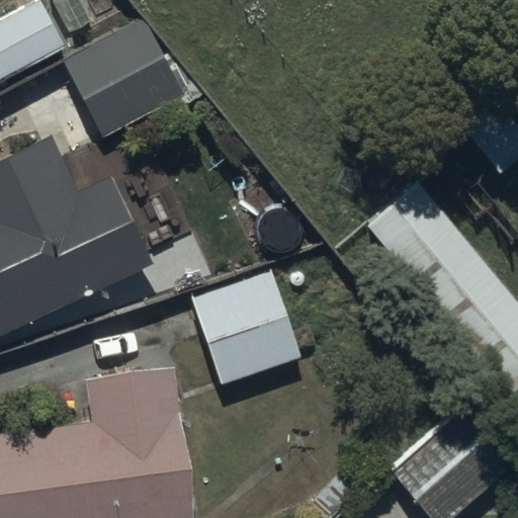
[(40,0),(15,0),(0,8),(0,70),(61,36),(40,0)]
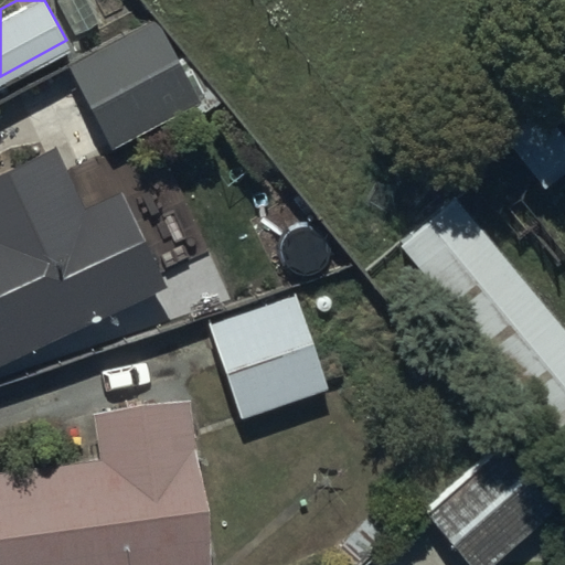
[(201,103),(157,19),(68,65),(113,149),(201,103)]
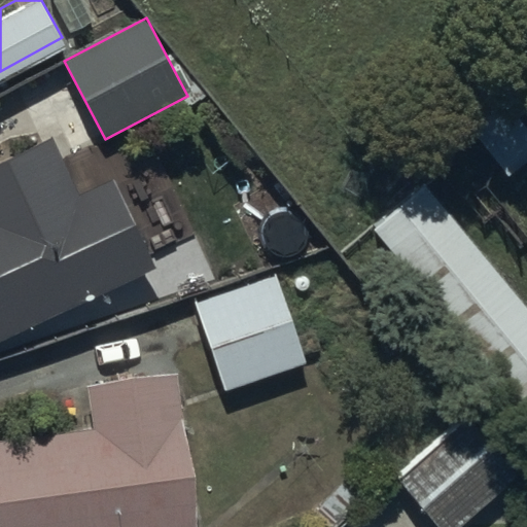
[(526,160),(526,131),(501,100),(465,127),(504,177),(526,160)]
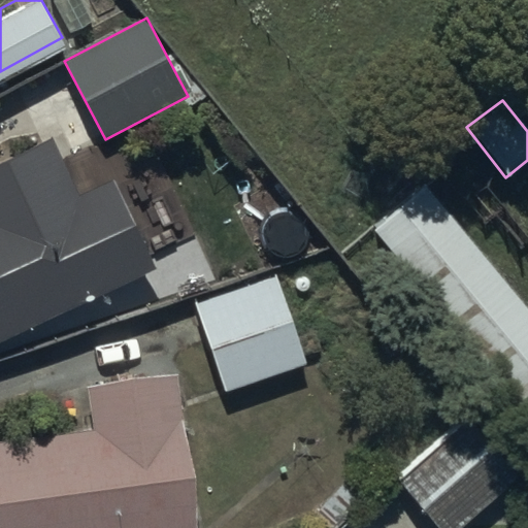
[(77,197),(50,137),(0,160),(0,339),(45,320),(62,311),(156,268),(114,179),(77,197)]
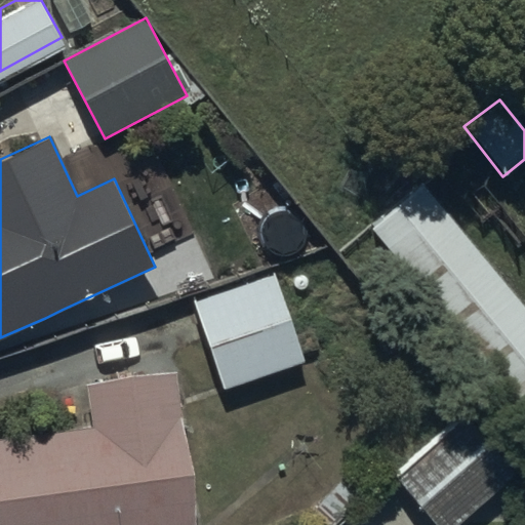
[(524,309),(429,192),(377,234),(524,414),(524,309)]
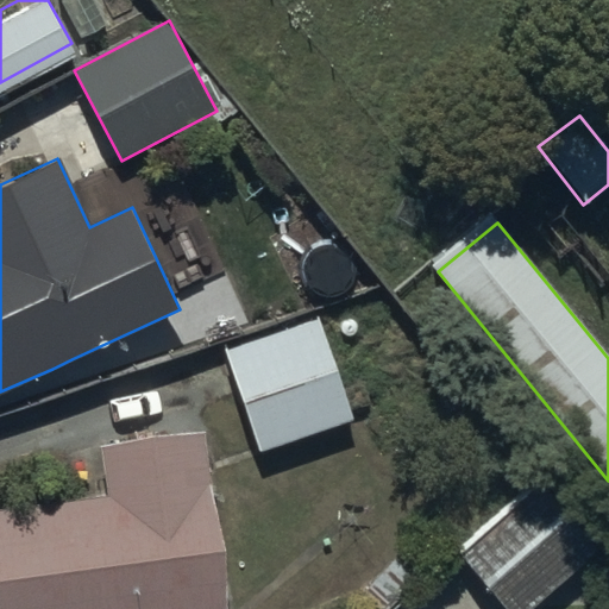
[(318,319),(223,351),(257,452),(353,418),(318,319)]
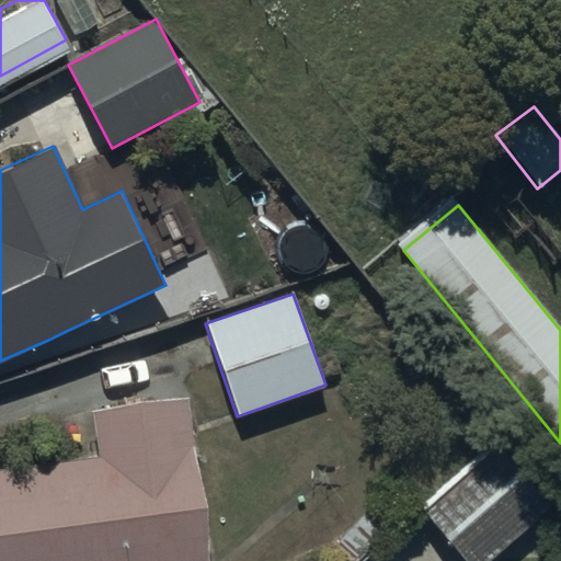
[(208,560),(191,398),(93,411),(100,456),(0,469),(0,560),(208,560)]
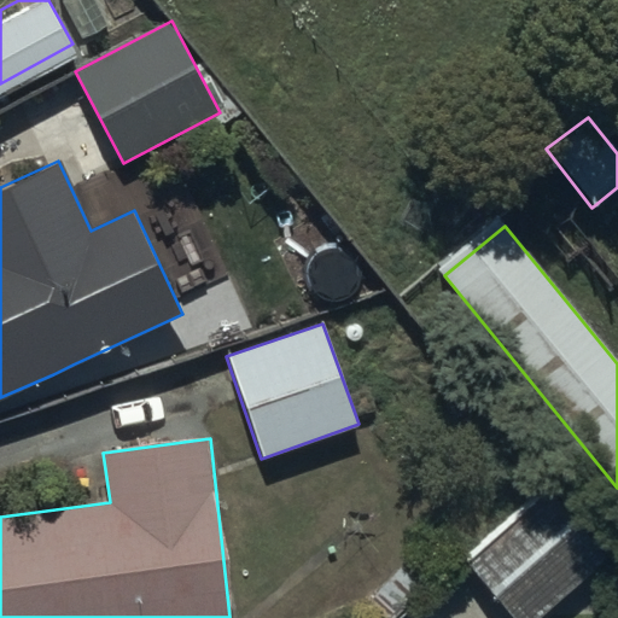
[(536,617),(606,559),(547,485),(462,563),(511,617),(536,617)]
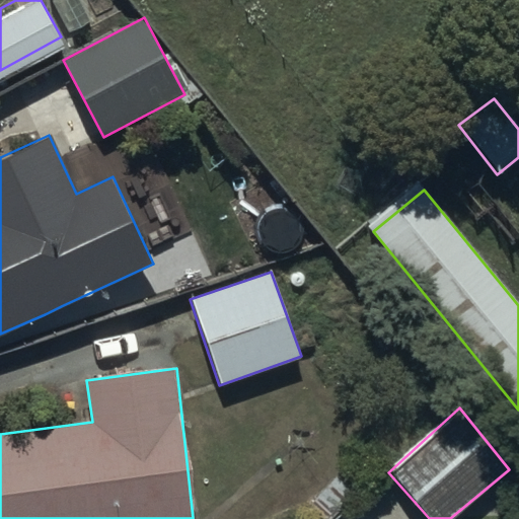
All buildings are outlined.
